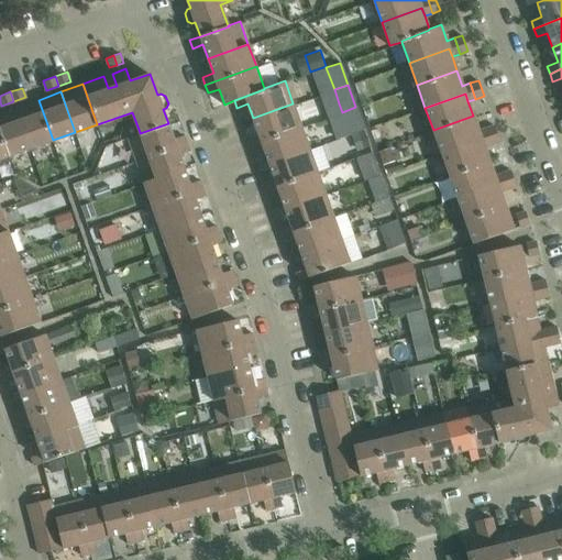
[(39,100),(15,108),(30,147),(53,140),(39,100)]
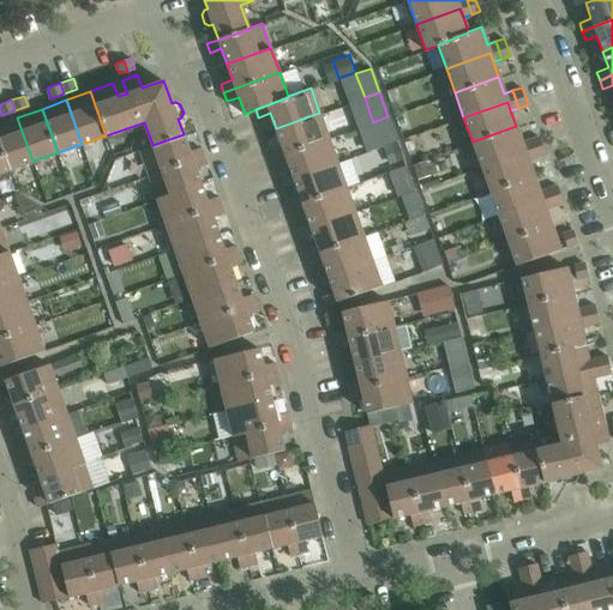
[(270,149),(272,157),(328,138),(319,113),(276,128),(281,145),(270,149)]
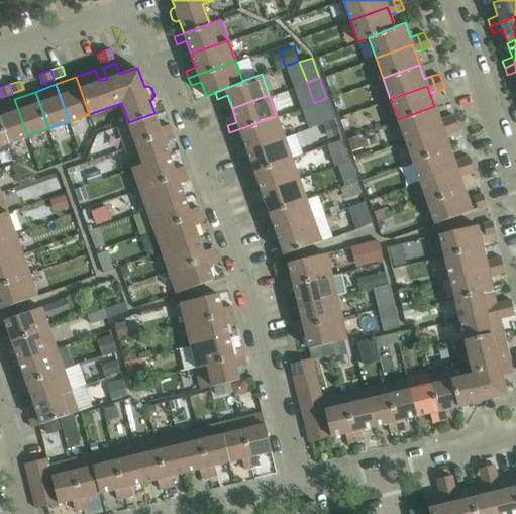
[(321,122),(333,118),(326,98),(314,103),(321,122)]
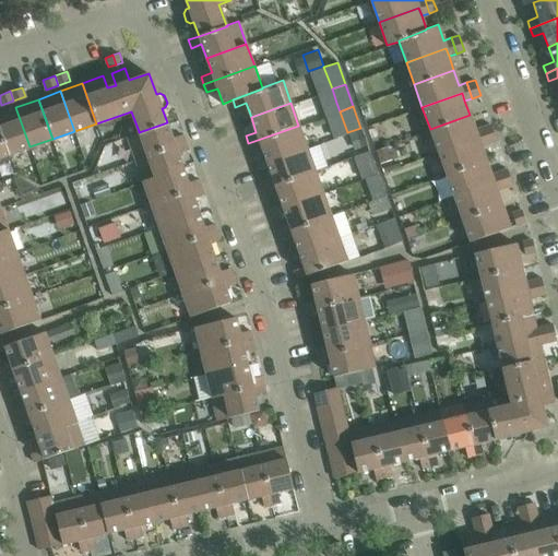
[(15,107),(0,113),(0,133),(8,155),(30,146),(15,107)]
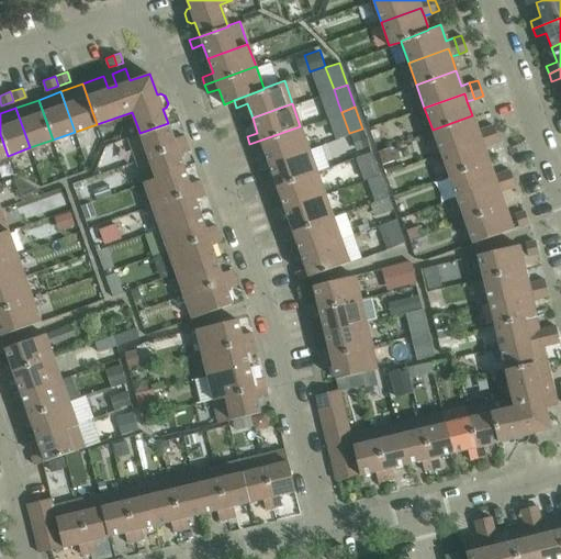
[(472,115),(433,130),(440,152),(480,137),(483,146),(491,143),(485,127),(478,130),(472,115)]
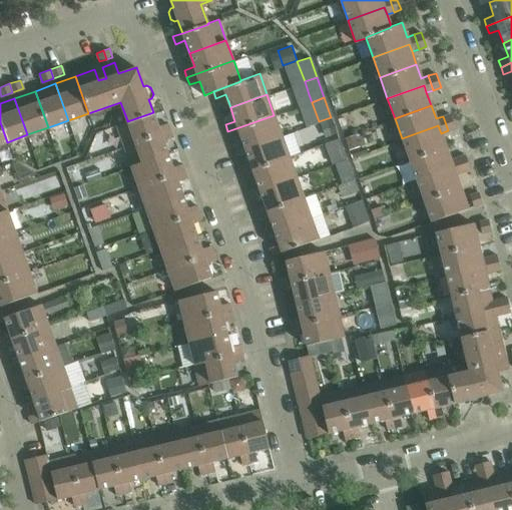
[(116,124),(123,146),(169,129),(167,122),(157,125),(153,112),(127,121),(127,120),(116,124)]
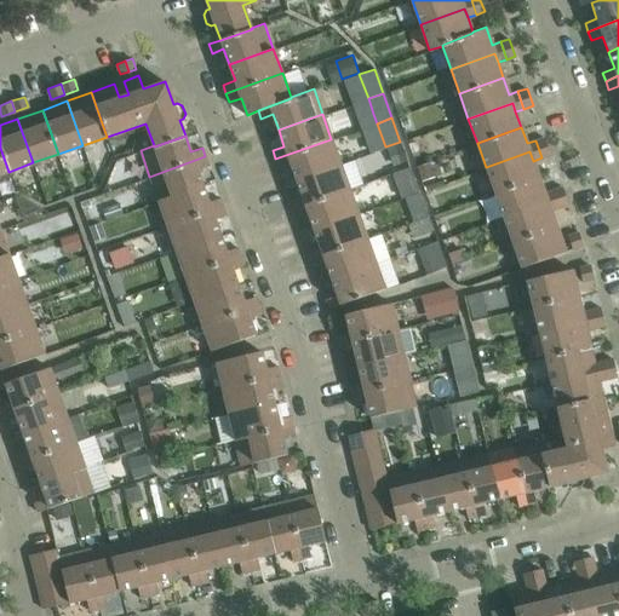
[(544,137),(536,140),(542,157),(550,155),(544,137)]
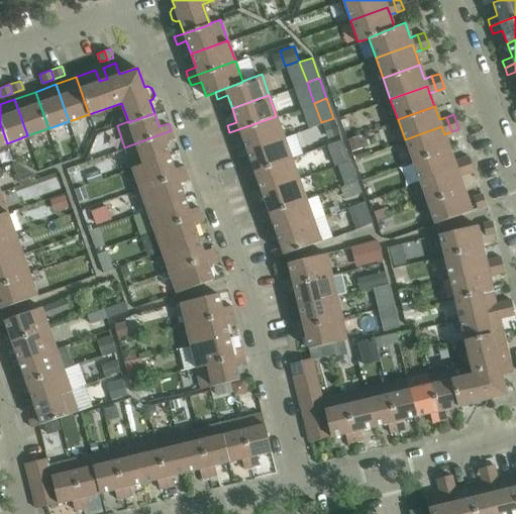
[(276,116),(229,132),(232,140),(242,136),(246,149),(284,136),(276,116)]
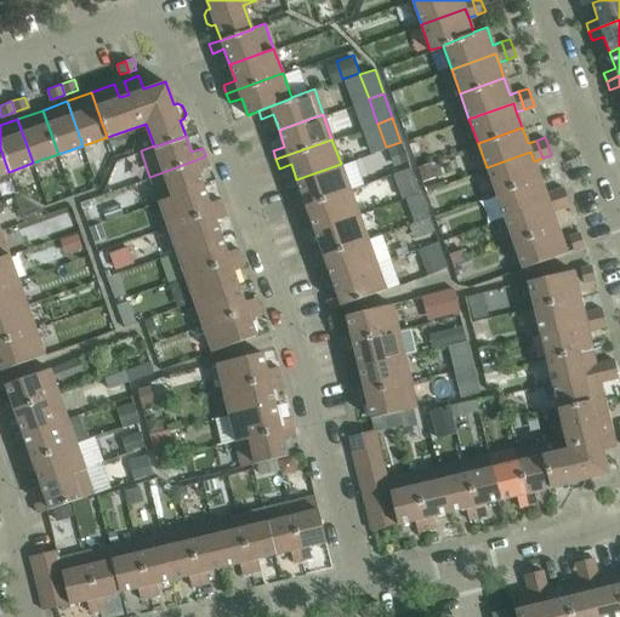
[(402,143),(388,147),(394,165),(408,160),(402,143)]
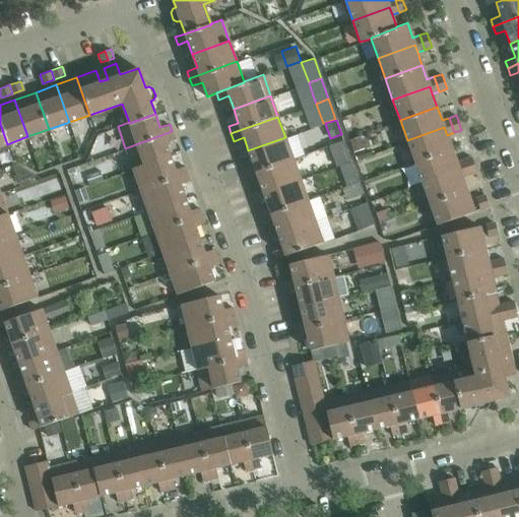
[(444,127),(407,140),(414,162),(452,148),(447,135),(444,127)]
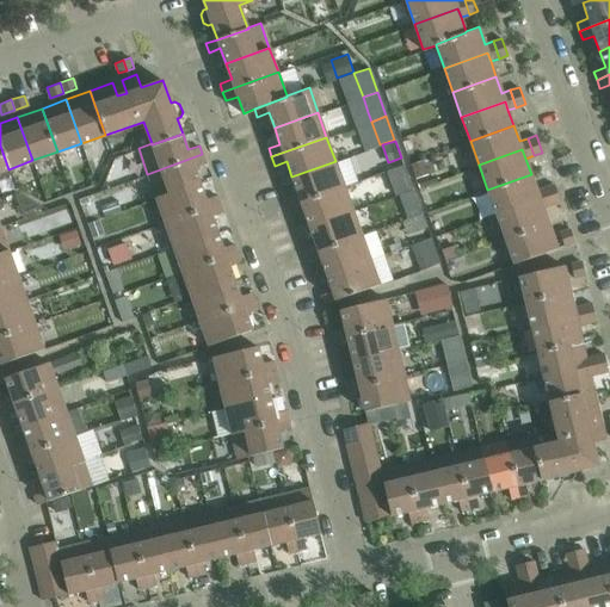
[(202,154),(147,174),(156,198),(199,183),(193,167),(205,163),(202,154)]
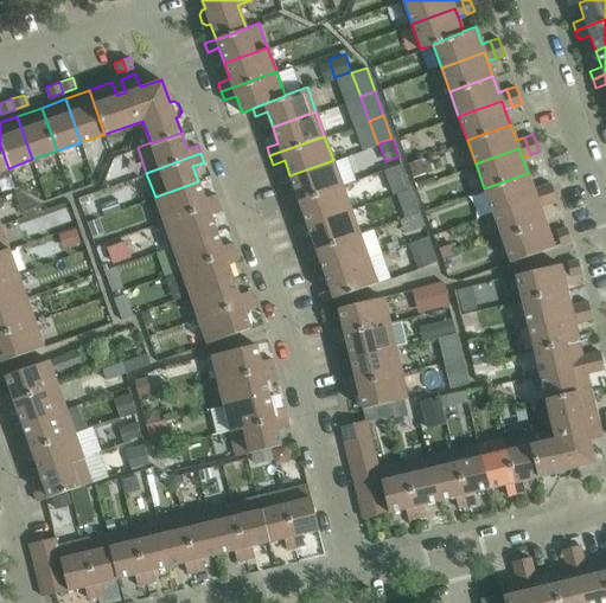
[(418,159),(408,162),(408,164),(413,177),(422,173),(418,159)]
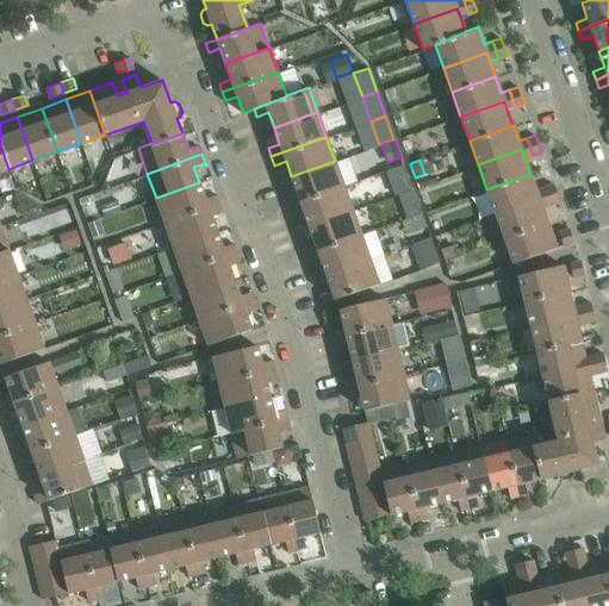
[(285,197),(289,205),(343,186),(335,161),(291,176),(297,192),(285,197)]
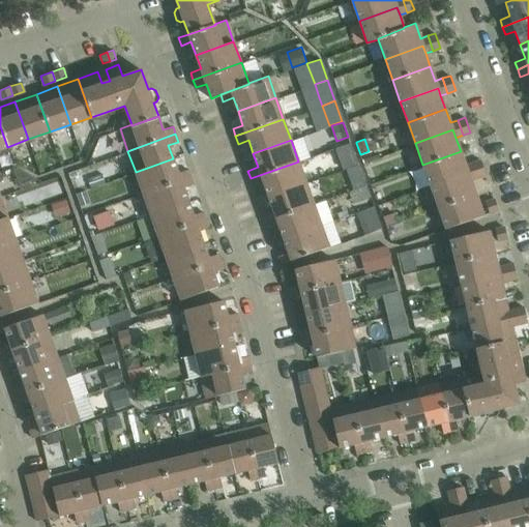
[(350,143),(334,148),(342,169),(345,168),(357,164),(350,143)]
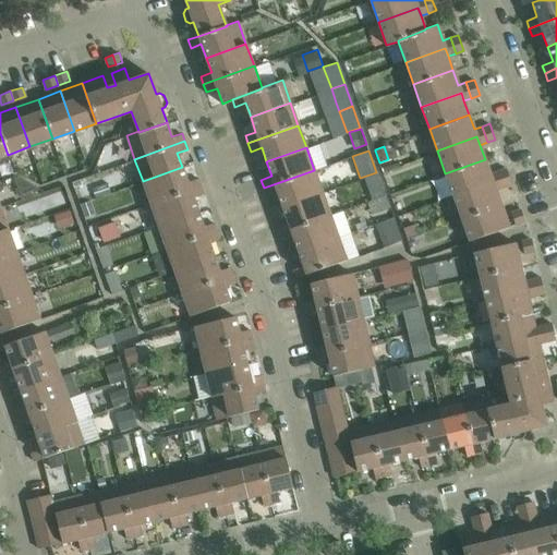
[(485,159),(445,173),(452,195),(493,181),(495,190),(503,186),(497,171),(489,173),(485,159)]
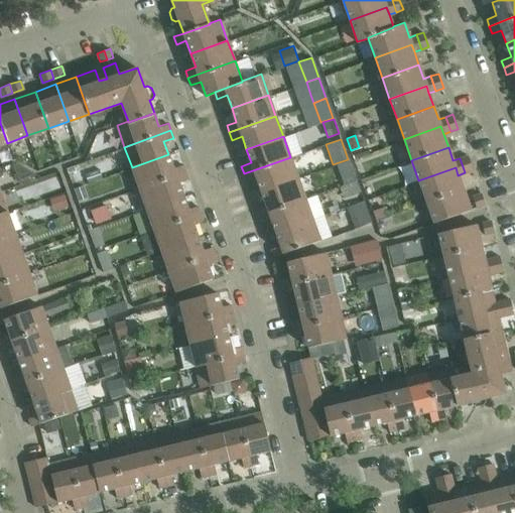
[(168,154),(132,167),(139,187),(185,171),(182,164),(173,167),(168,154)]
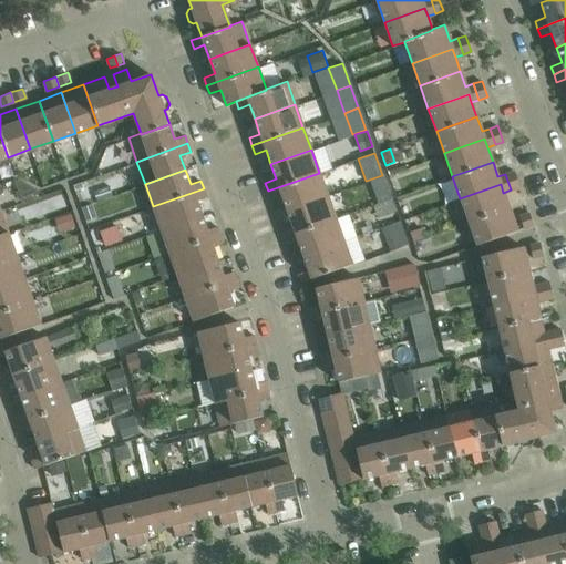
[(514,171),(505,174),(511,190),(520,186),(514,171)]
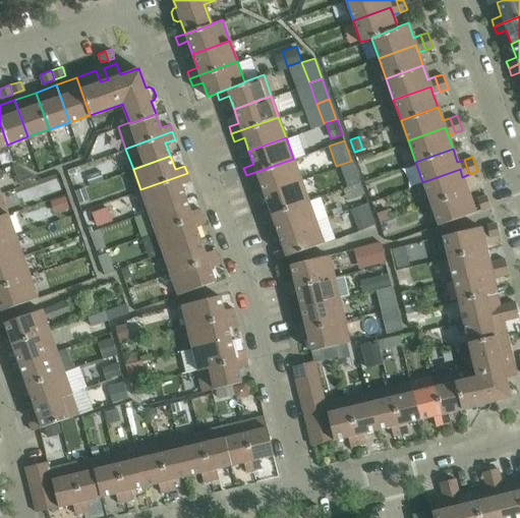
[(293,159),(246,175),(248,182),(258,179),(264,192),(300,179),(293,159)]
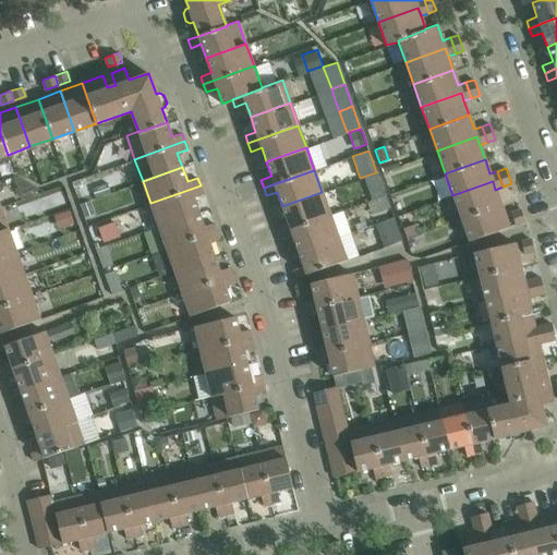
[(376,172),(363,177),(371,200),(384,195),(376,173),(376,172)]
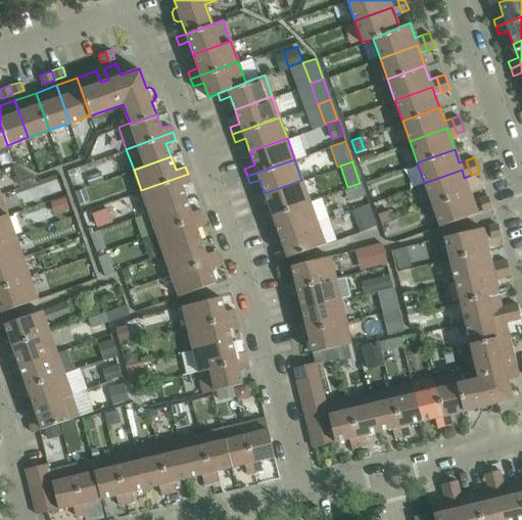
[(462,170),(424,183),(432,203),(469,191),(464,178),(462,170)]
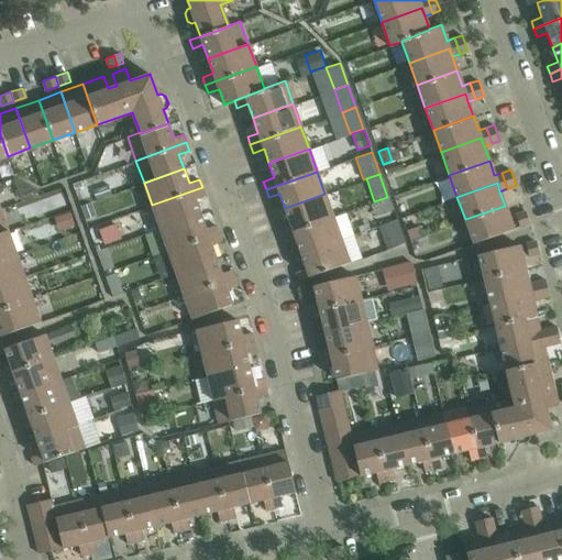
[(202,187),(152,205),(160,228),(200,213),(195,199),(205,195),(202,187)]
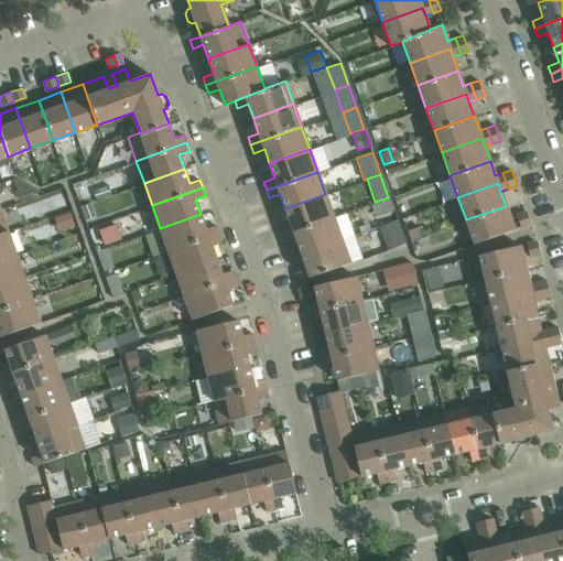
[(280,226),(282,235),(333,216),(325,194),(285,208),(290,223),(280,226)]
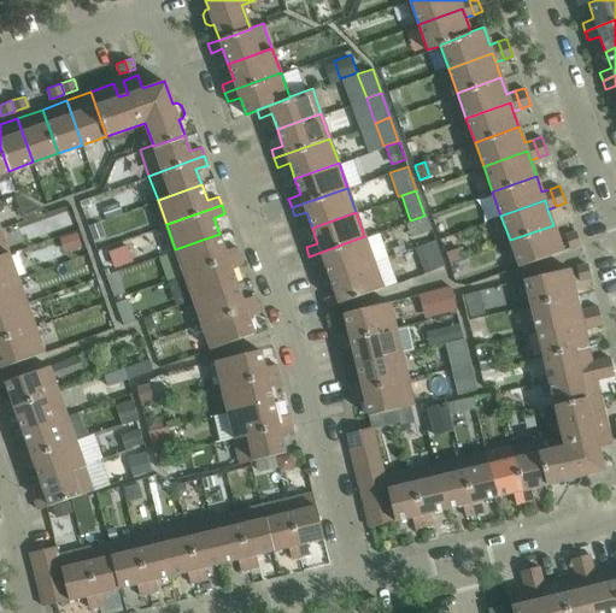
[(553,225),(510,240),(518,266),(563,251),(553,225)]
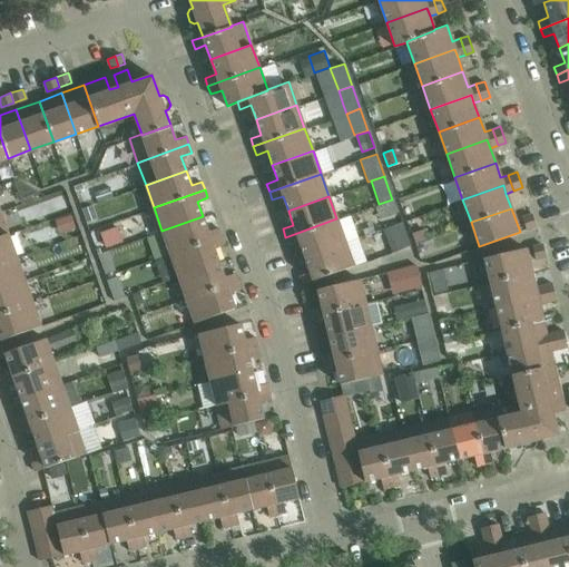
[(0,211),(0,236),(9,234),(0,211)]
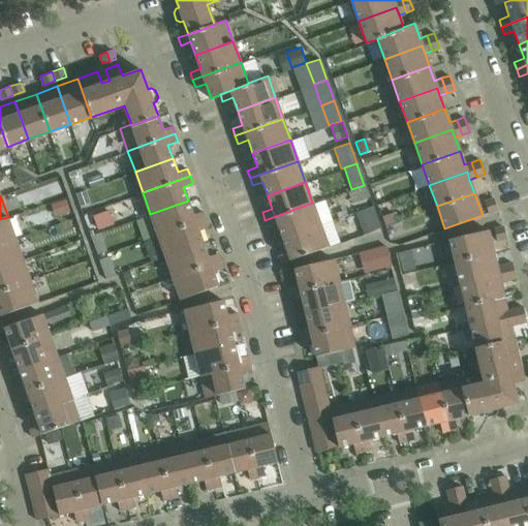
[(493,197),(484,200),(488,213),(497,210),(493,197)]
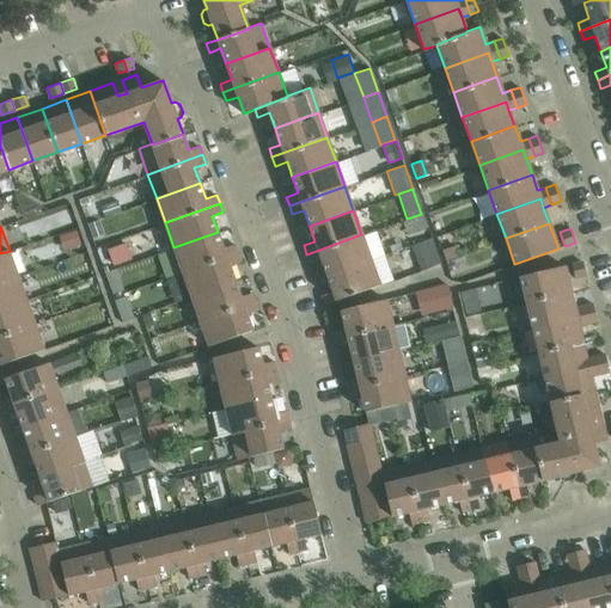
[(75,229),(62,234),(67,247),(81,243),(75,229)]
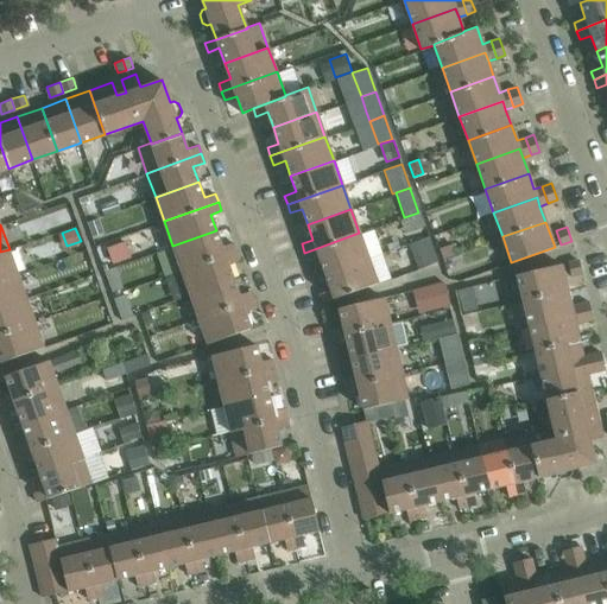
[(216,230),(172,246),(181,269),(235,250),(233,242),(221,246),(216,230)]
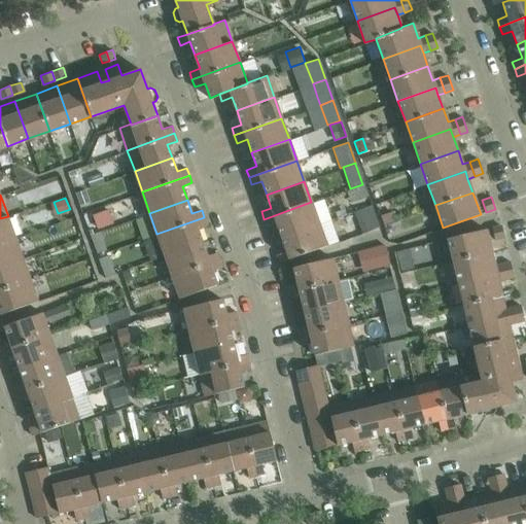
[(311,202),(264,219),(267,226),(277,222),(281,237),(319,223),(311,202)]
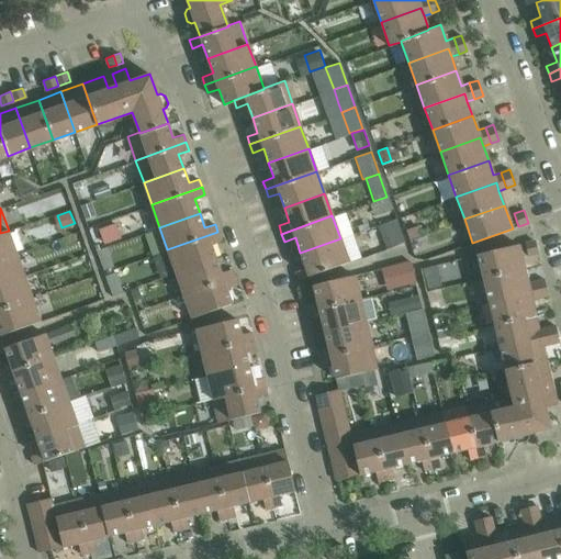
[(394,219),(379,224),(382,233),(397,227),(394,219)]
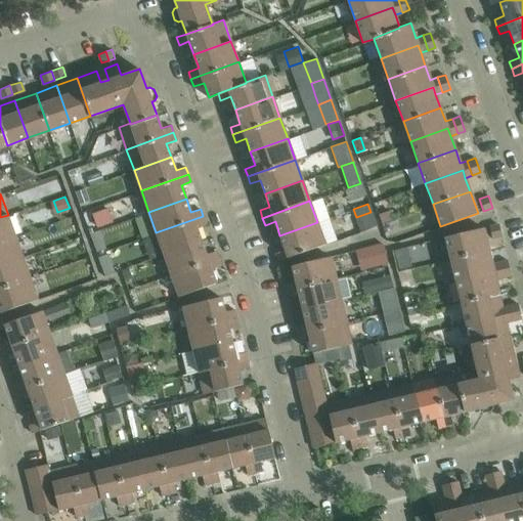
[(107,207),(91,212),(96,226),(113,221),(107,207)]
